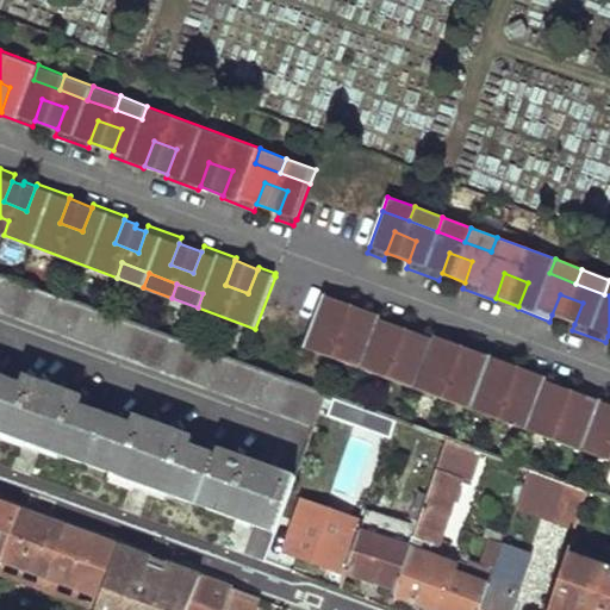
[(609,429),(608,429),(609,423),(609,398),(585,390),(583,396),(574,416),(552,408),(560,387),(562,380),(530,368),(529,371),(520,396),(497,387),(505,362),(506,360),(474,348),(473,350),(464,374),(441,366),(450,342),(452,338),(419,327),(417,332),(409,354),(386,346),(394,324),(397,318),(365,306),(363,309),(354,334),(331,325),(341,300),(342,298),(324,291),(324,294),(323,293),(303,347),(360,368),(366,355),(392,365),(419,374),(415,388),(527,431),(533,417),(559,428),(586,437),(609,446),(609,429)]
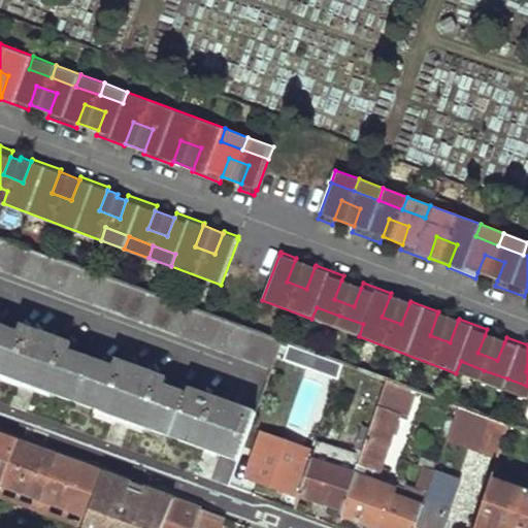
[(485,255),(477,272),(497,281),(504,262),(485,255)]
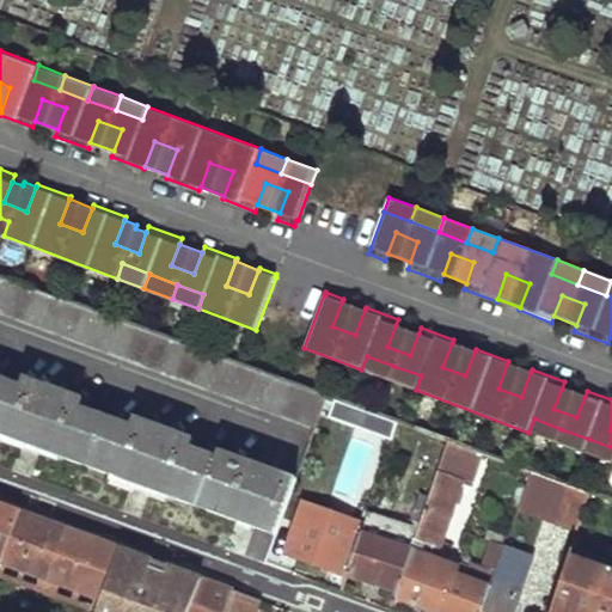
[(365,310),(342,301),(332,326),(355,335),(365,310)]
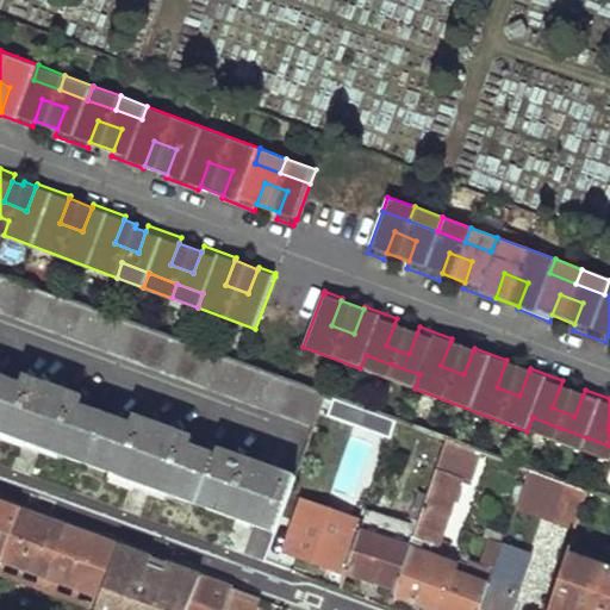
[(417,332),(394,324),(386,346),(409,354),(417,332)]
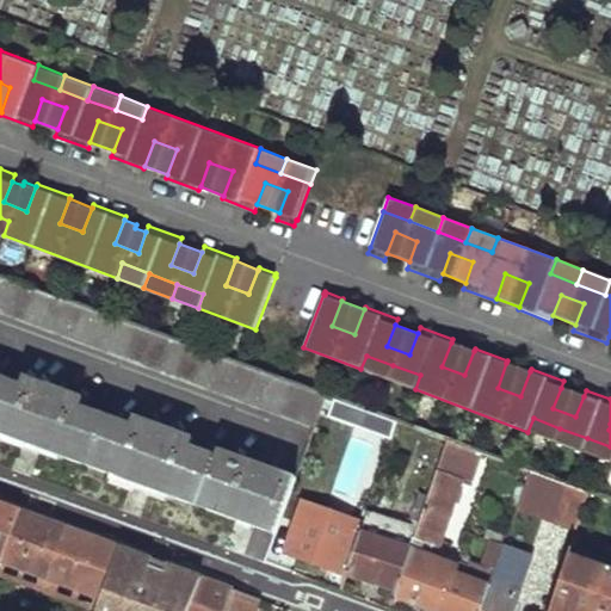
[(142,362),(158,368),(170,337),(154,331),(142,362)]
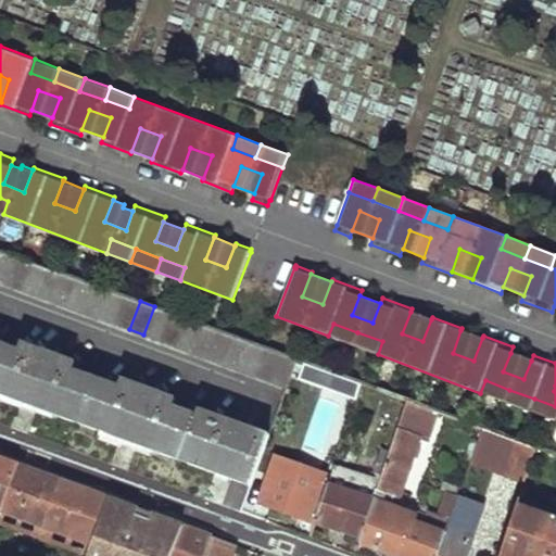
[(143,335),(161,341),(172,313),(154,306),(143,335)]
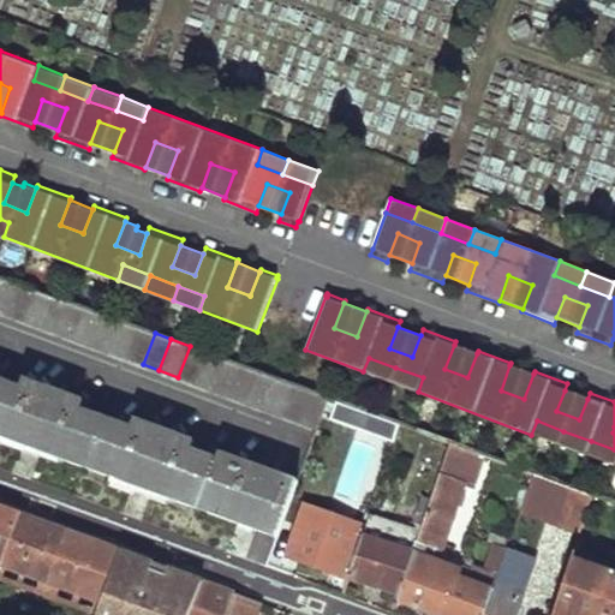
[(477,353),(454,345),(445,369),(467,377),(477,353)]
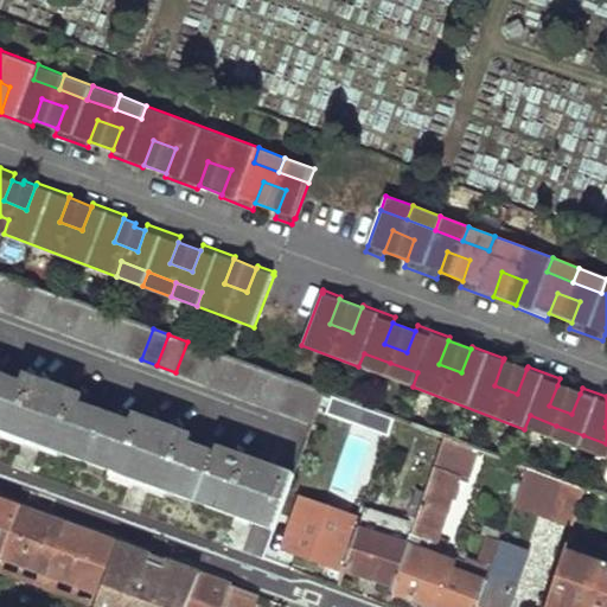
[(176,372),(192,378),(203,349),(187,342),(176,372)]
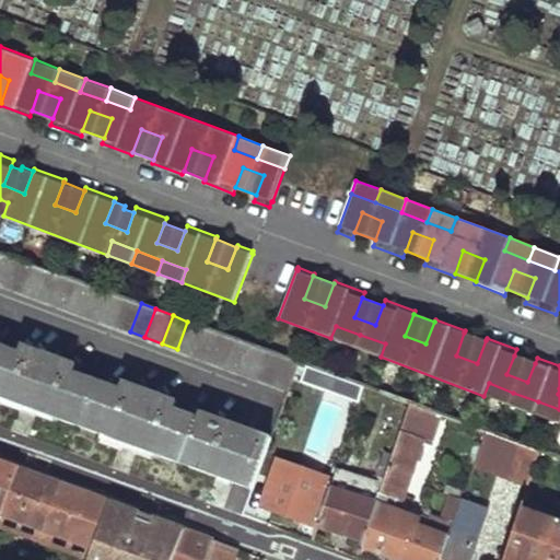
[(330,338),(356,348),(360,335),(336,326),(330,338)]
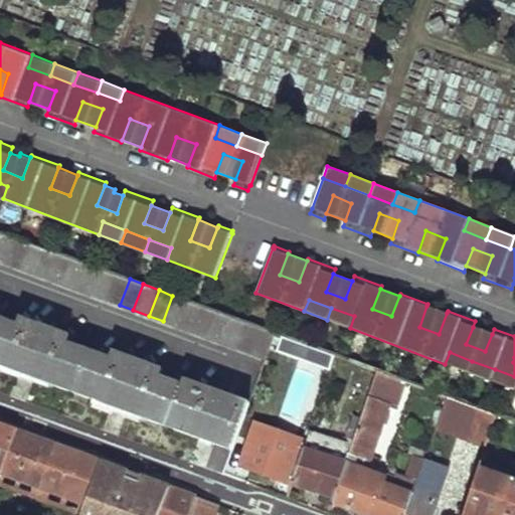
[(447,313),(426,306),(419,327),(439,334),(447,313)]
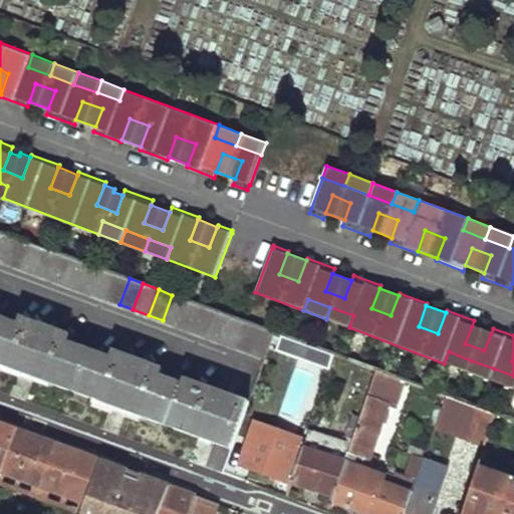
[(353,315),(330,307),(326,319),(349,327),(353,315)]
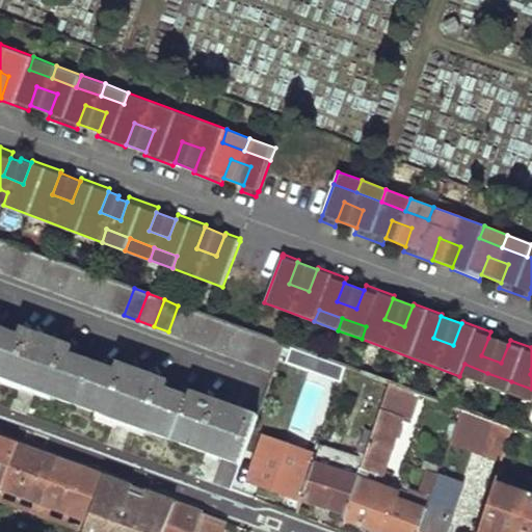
[(0,377),(235,464),(240,453),(254,418),(189,394),(188,398),(164,389),(167,382),(115,363),(112,370),(65,353),(69,346),(19,327),(16,336),(0,328),(0,377)]
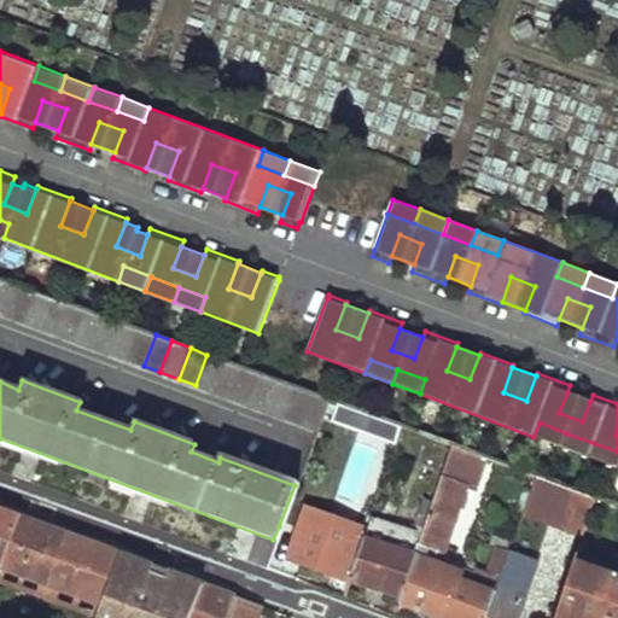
[(590,401),(567,392),(559,413),(582,421),(590,401)]
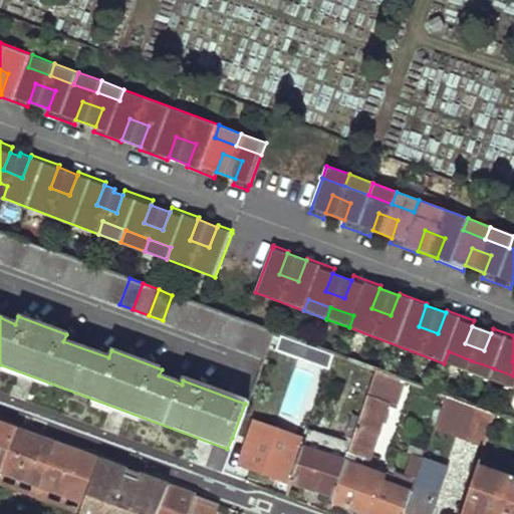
[(273,349),(329,370),(335,354),(279,333),(273,349)]
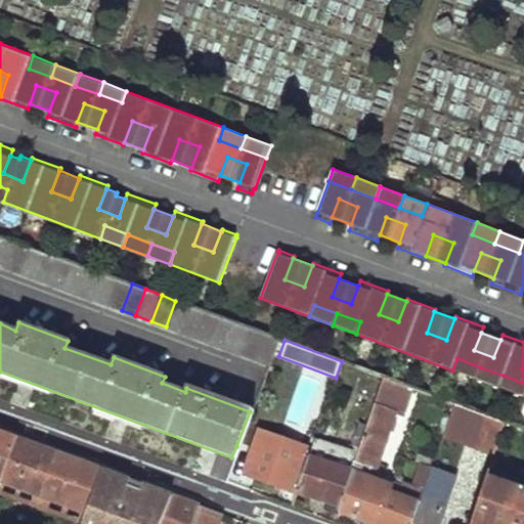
[(452,370),(475,379),(480,367),(457,358),(452,370)]
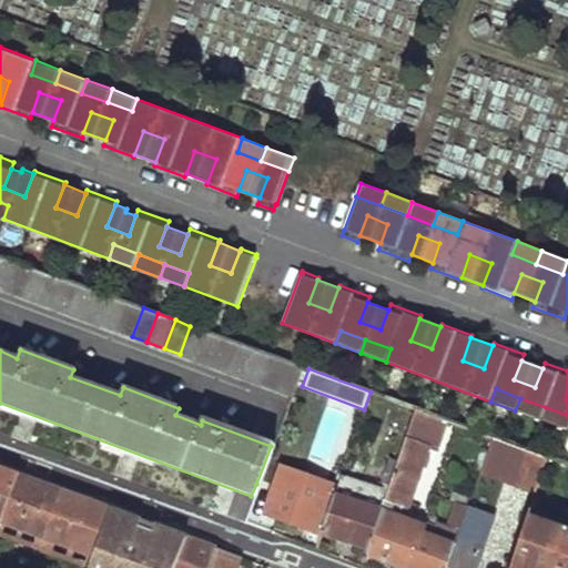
[(546,407),(520,398),(515,411),(541,421),(546,407)]
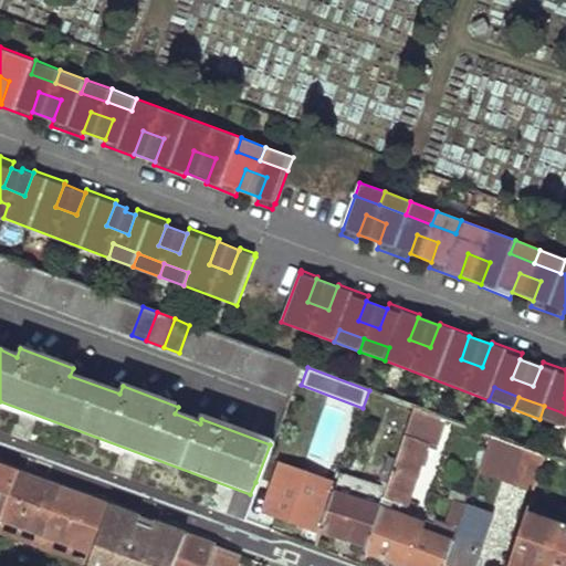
[(565,413),(544,406),(540,419),(565,429),(565,425),(565,413)]
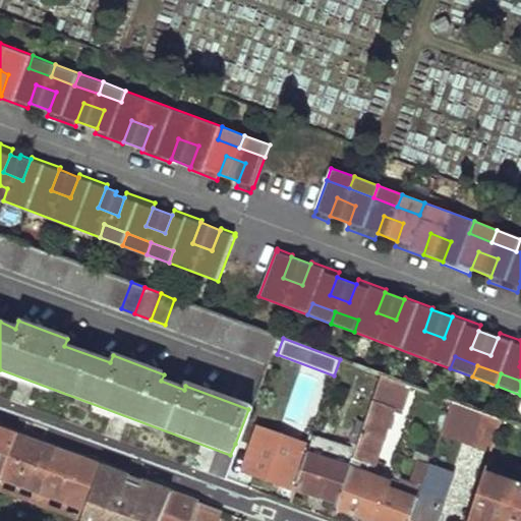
[(334,509),(366,520),(407,520),(419,489),(400,482),(398,485),(389,482),(388,484),(369,477),(395,407),(404,410),(412,387),(393,380),(381,374),(368,410),(351,459),(349,466),(335,505),(334,509)]
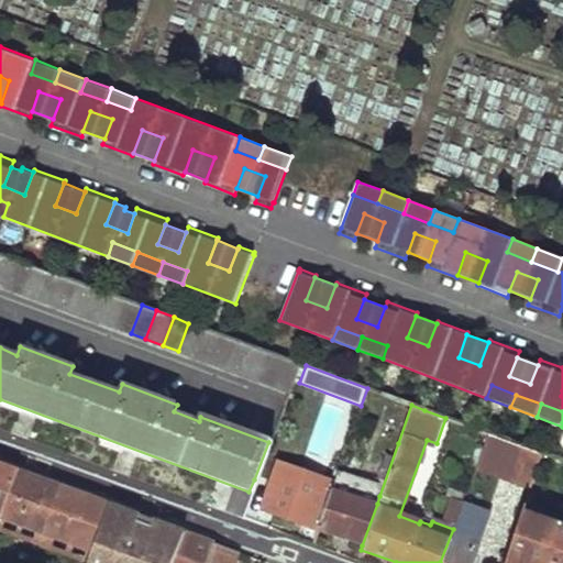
[(475,467),(531,487),(543,453),(487,433),(475,467)]
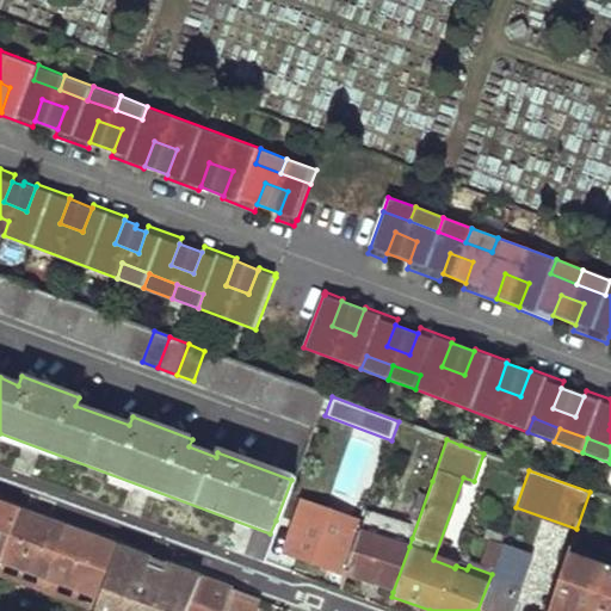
[(276,520),(283,523),(301,480),(292,477),(291,480),(276,520)]
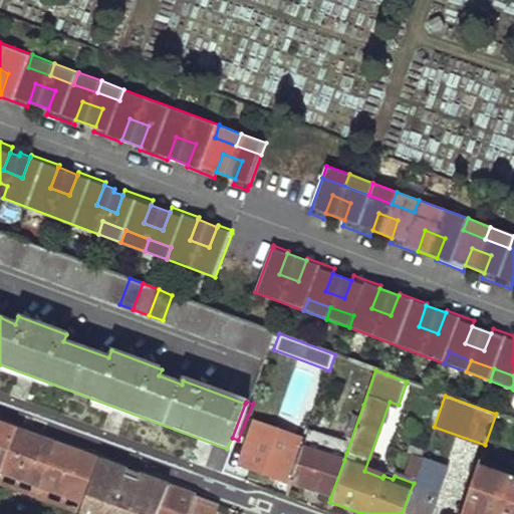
[(338,450),(346,453),(363,405),(355,402),(338,450)]
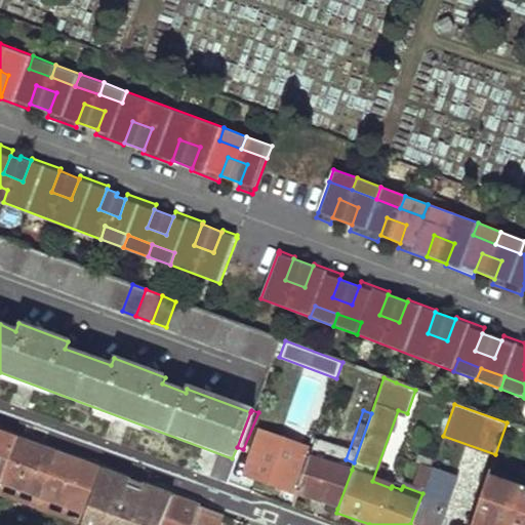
[(0,477),(15,439),(0,434),(0,477)]
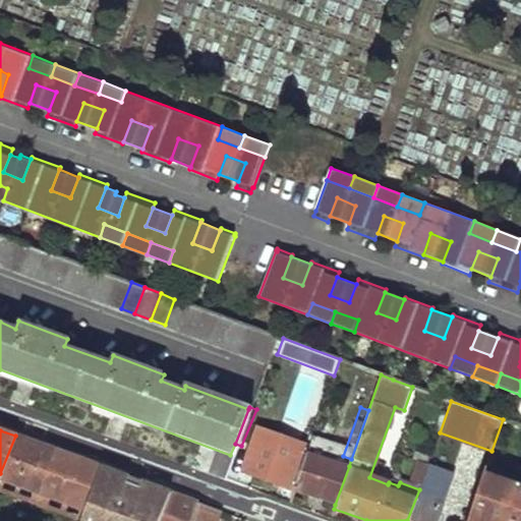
[(0,473),(0,484),(80,515),(98,467),(87,463),(59,453),(15,436),(0,473)]
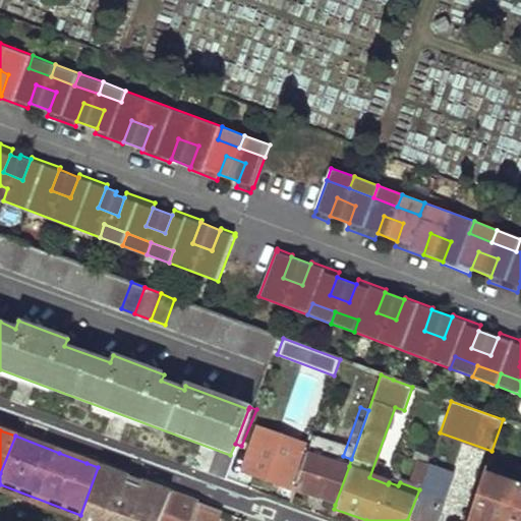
[(349,466),(306,451),(293,487),(292,488),(335,505),(349,466)]
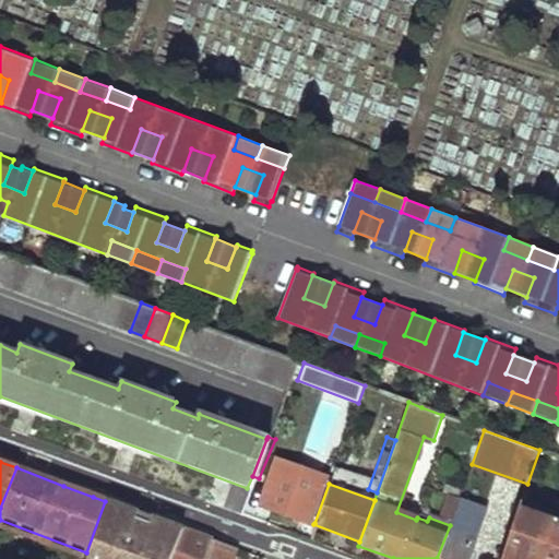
[(169,558),(181,528),(119,506),(105,501),(86,552),(83,558),(169,558)]
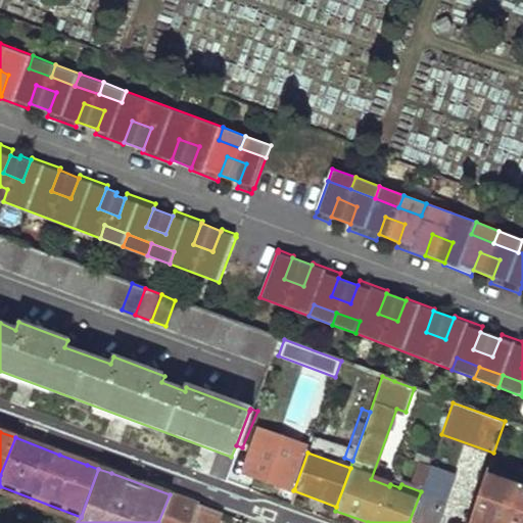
[(433,522),(450,480),(428,472),(426,476),(421,491),(409,522),(433,522)]
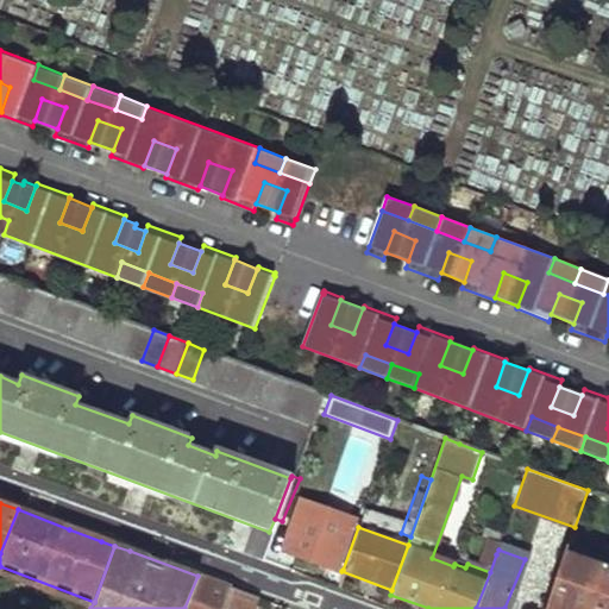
[(490,572),(496,554),(485,550),(478,567),(490,572)]
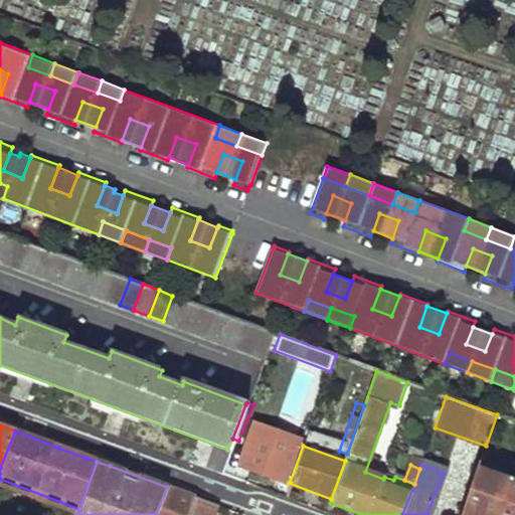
[(514,514),(514,483),(477,470),(461,514),(514,514)]
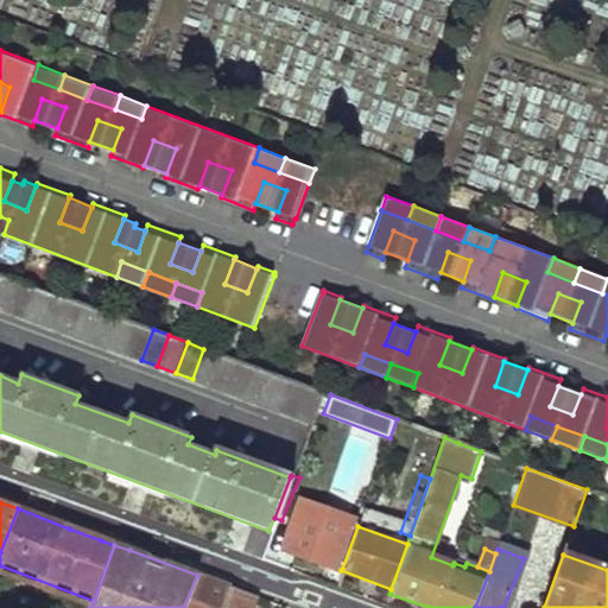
[(90,607),(94,601),(0,565),(0,576),(86,607),(90,607)]
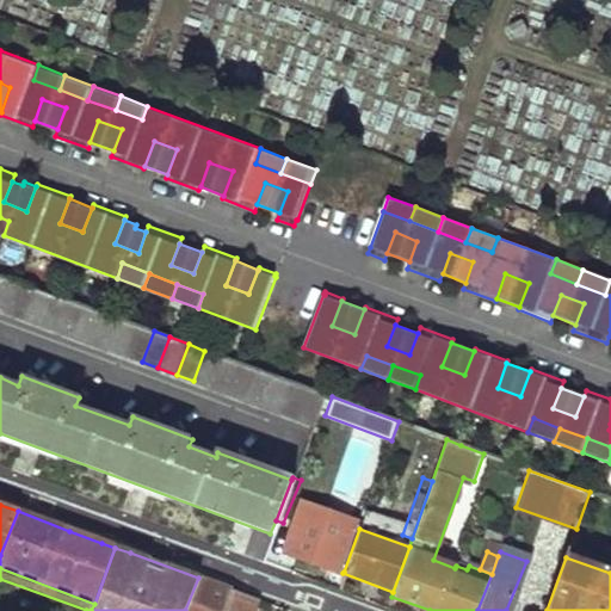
[(185,610),(223,610),(232,590),(215,584),(198,578),(185,610)]
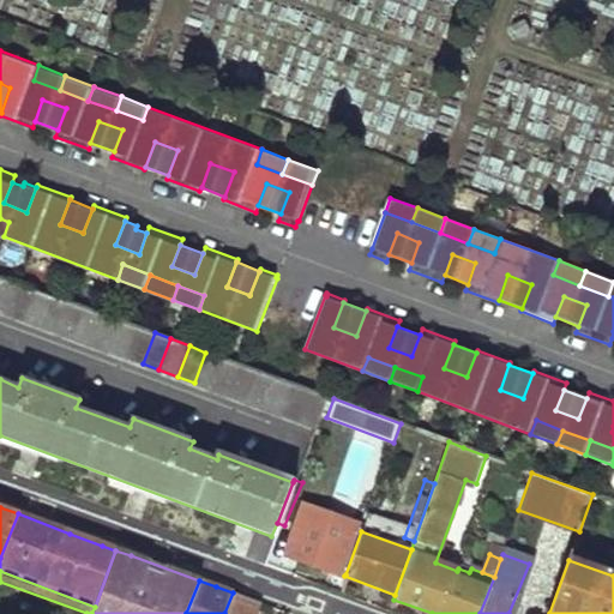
[(256,613),(260,603),(256,601),(233,593),(224,613),(256,613)]
